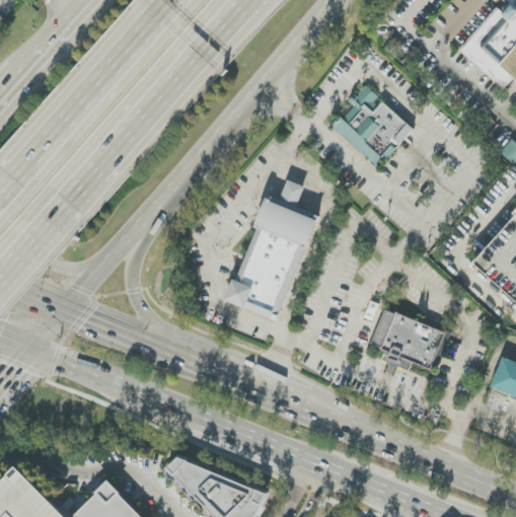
[(510,0),(500,11),(495,7),(458,51),(502,87),(509,78),(515,83),(515,0),(510,0)]
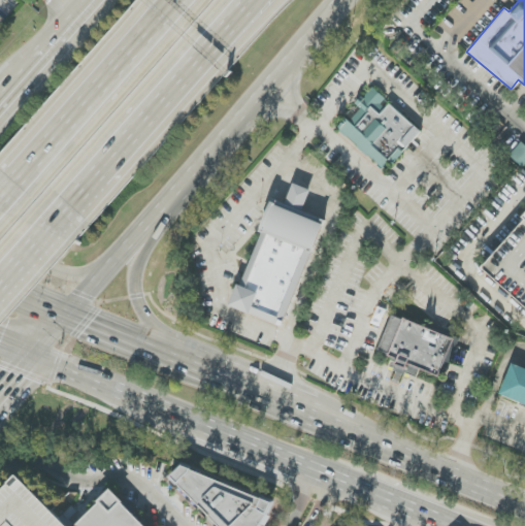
[(419,129),(385,99),(386,98),(369,85),(354,102),(359,106),(348,120),(343,117),(334,127),(384,169),(419,129)]
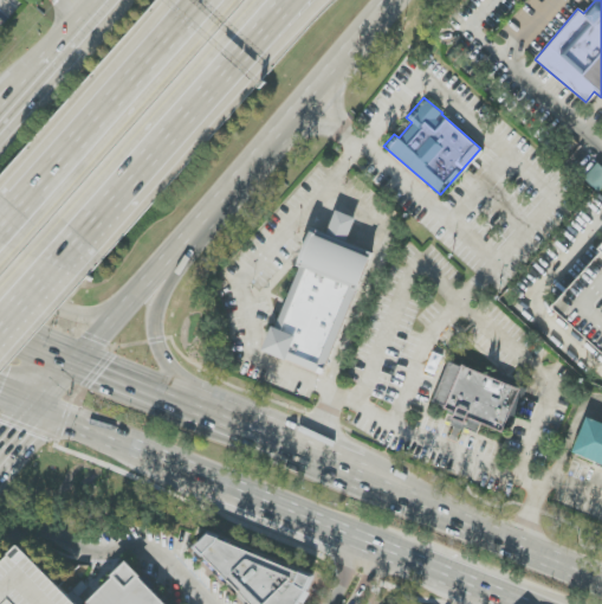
[(263,353),(324,377),(373,254),(347,243),(356,219),(335,211),(325,235),(312,229),(263,353)]
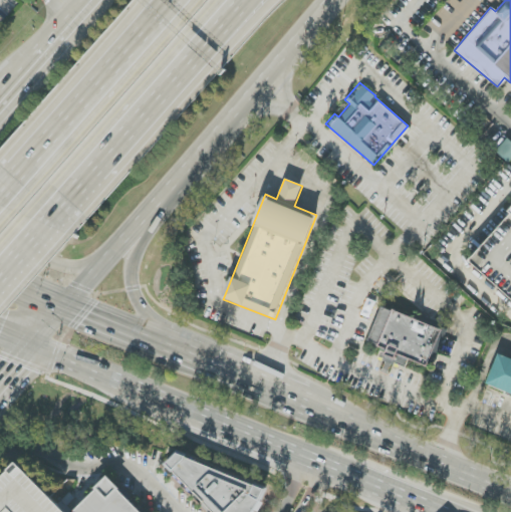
[(510,298),(510,208),(466,261),(510,298)]
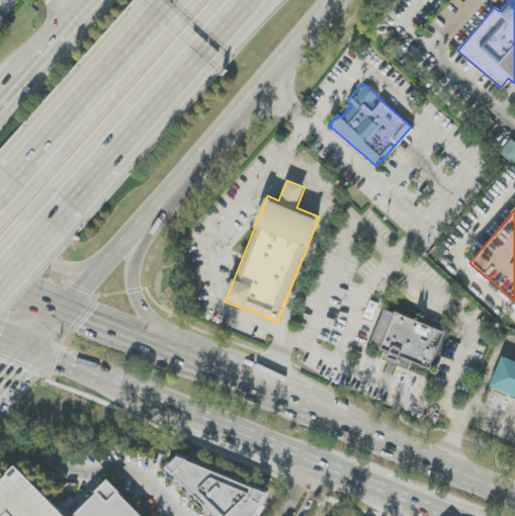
[(382,309),(368,343),(430,368),(444,333),(382,309)]
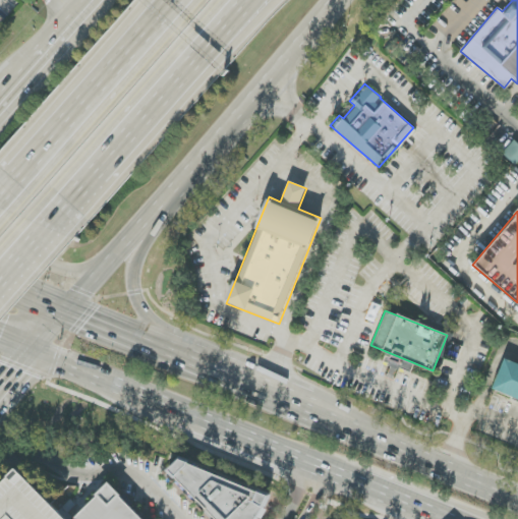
[(517,363),(505,358),(493,390),(517,399),(517,363)]
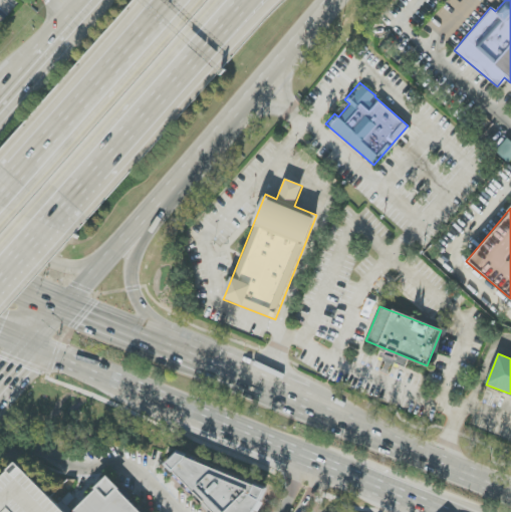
[(254,511),(253,511),(254,509),(256,510),(261,501),(259,500),(266,486),(253,481),(252,484),(184,456),(185,453),(175,449),(162,462),(170,471),(171,469),(202,501),(199,504),(206,511),(211,510),(212,511),(254,511)]
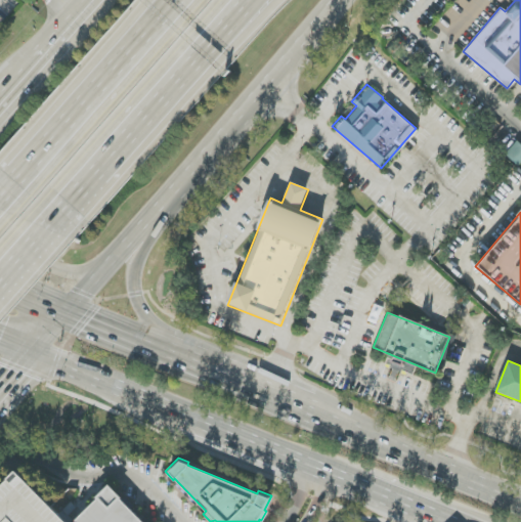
[(67,521),(56,512),(15,470),(0,484),(0,521),(67,521)]
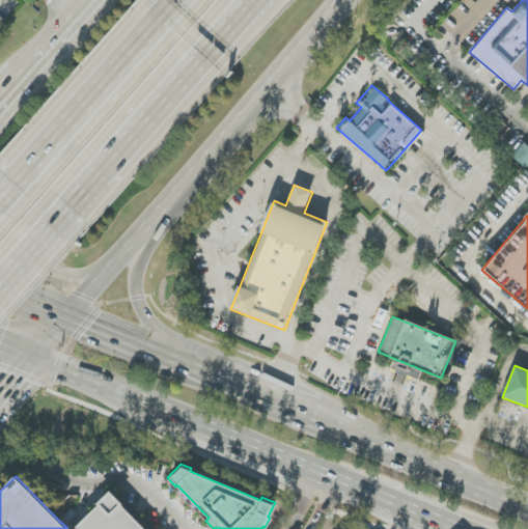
[(82,520),(98,504),(96,502),(110,490),(122,503),(121,504),(145,528),(74,528),(72,526),(68,528),(67,528),(57,519),(70,506),(82,520)]
